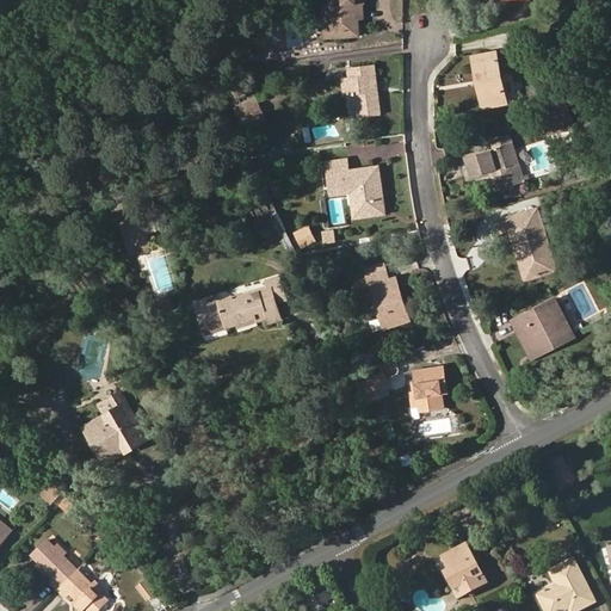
[(327,0),(328,6),(331,30),(347,30),(347,37),(360,36),(359,18),(356,18),(356,11),(364,11),(364,4),(365,2),(364,0),(327,0)]
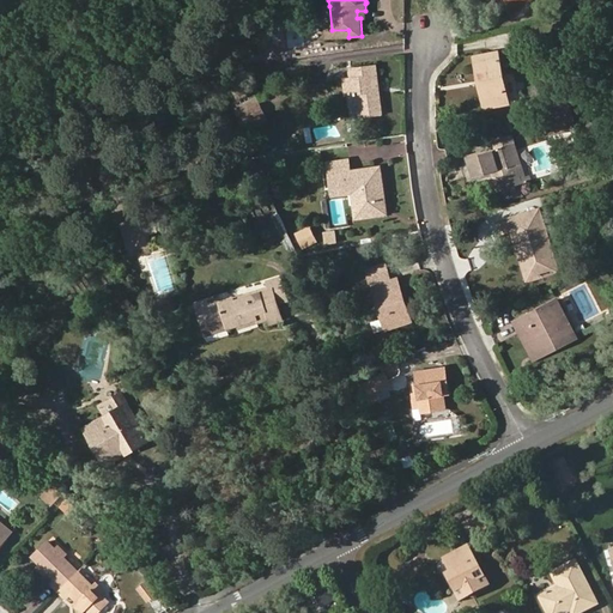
[(349,30),(332,30),(329,6),(323,6),(326,38),(349,37),(349,30)]
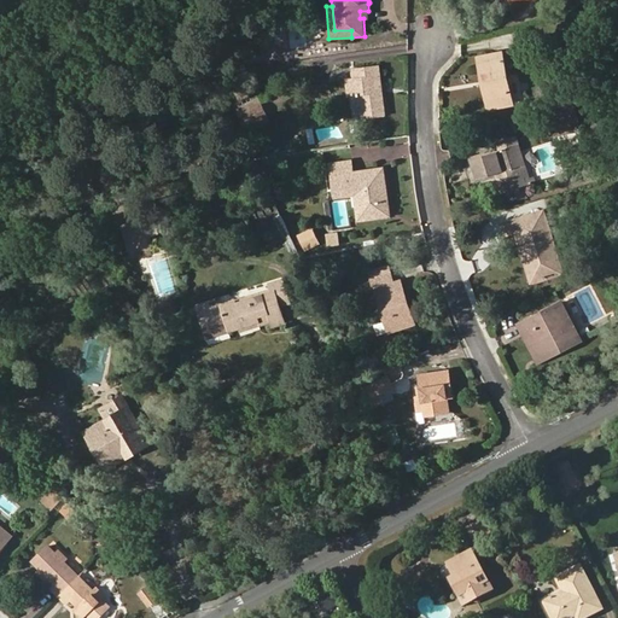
[(512,98),(503,52),(478,57),(483,81),(489,80),(493,101),(512,98)]
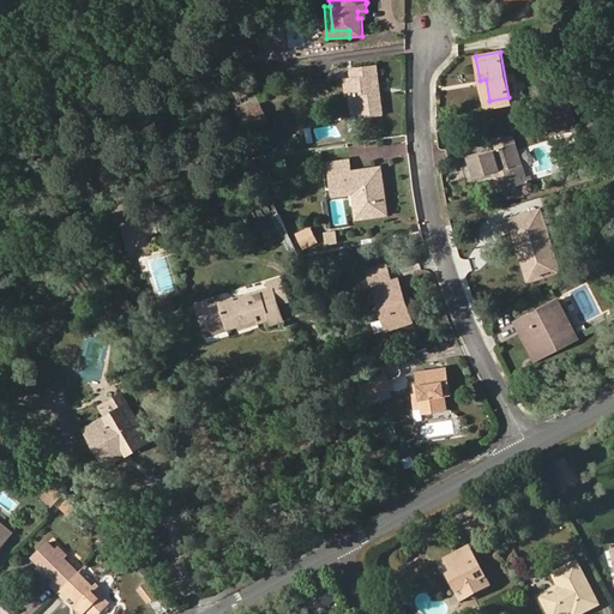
[(383,114),(378,65),(351,67),(353,77),(345,78),(348,95),(355,95),(357,116),(383,114)]
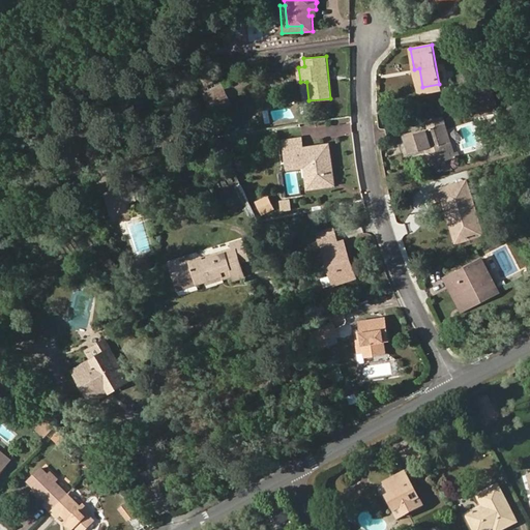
[(419,94),(441,89),(439,84),(422,87),(419,68),(414,69),(419,94)]
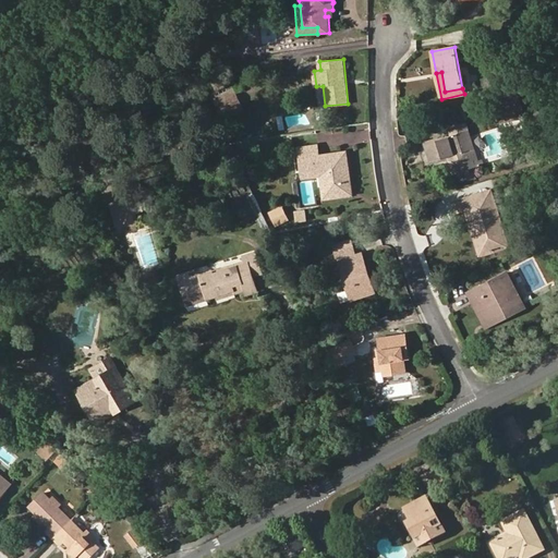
[(520,93),(495,98),(498,114),(523,109),(520,93)]
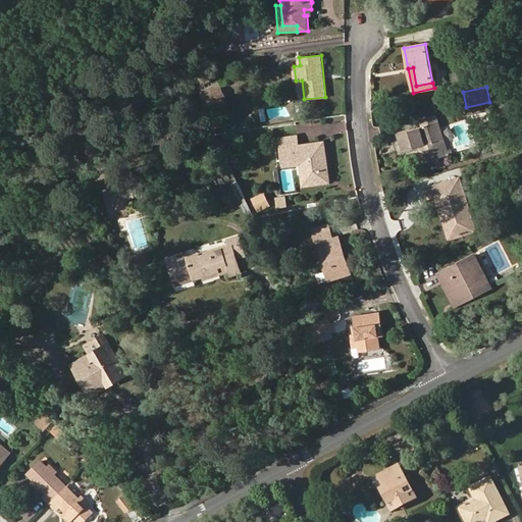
[(220,89),(202,98),(212,115),(228,106),(220,89)]
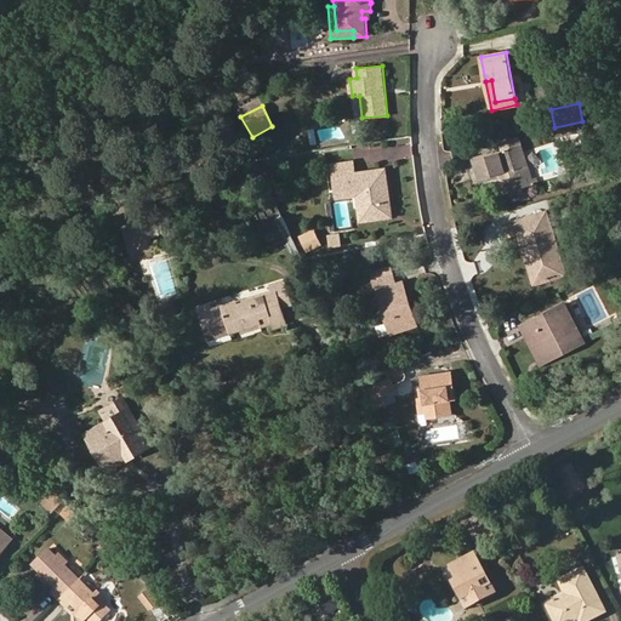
[(584,130),(582,121),(554,127),(557,136),(584,130)]
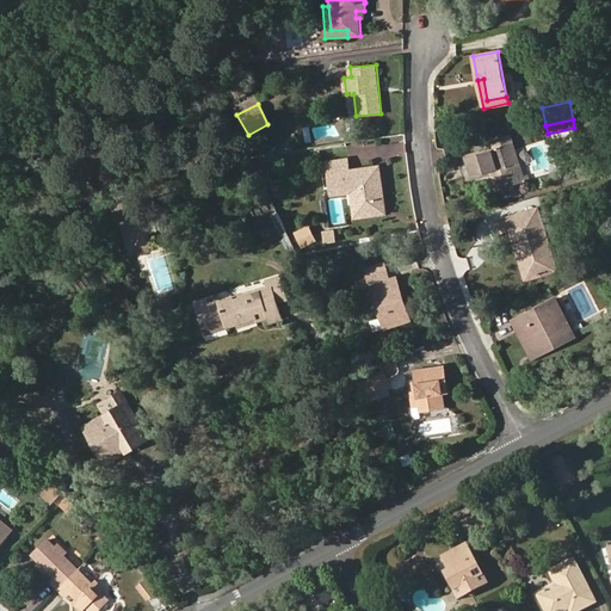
[(517,181),(511,164),(517,161),(510,136),(493,142),(495,149),(492,149),(497,165),(498,170),(492,172),(497,189),(517,181)]
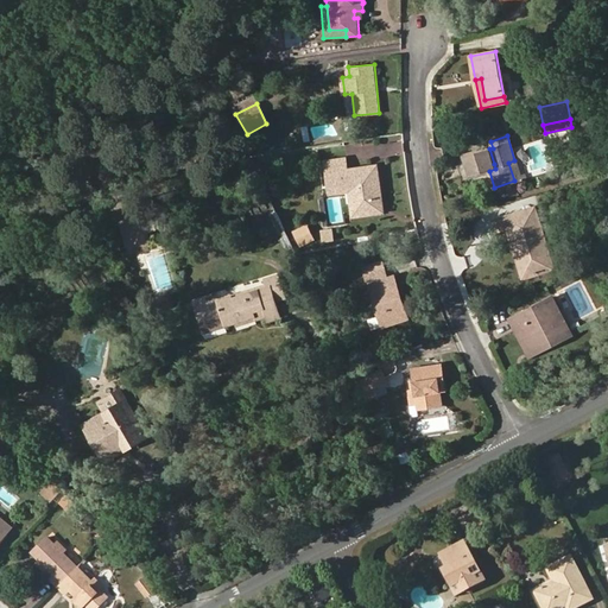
[(349,169),(348,159),(325,163),(330,191),(349,190),(354,216),(384,211),(377,165),(349,169)]
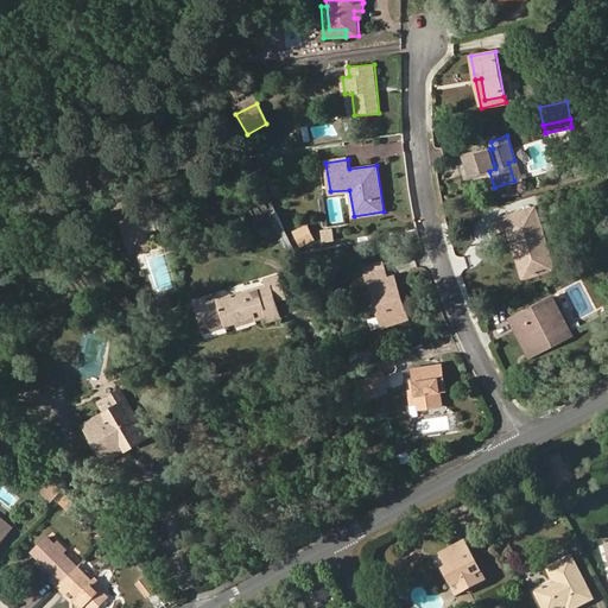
[(514,181),(520,178),(514,160),(508,163),(514,181)]
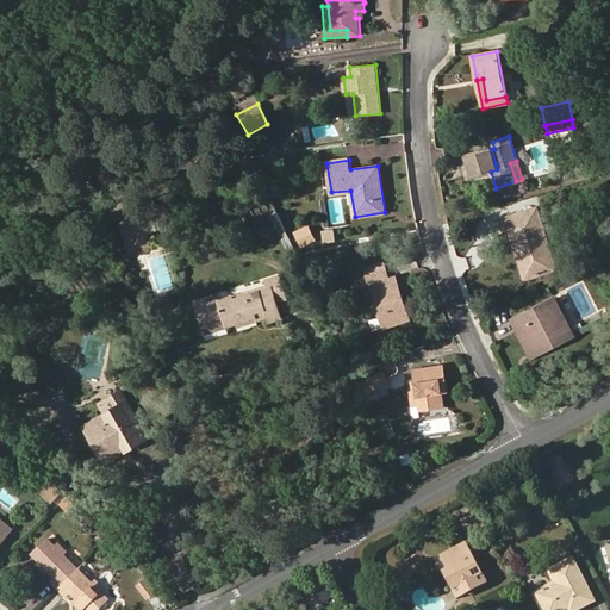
[(556,271),(537,207),(506,217),(510,230),(516,229),(524,254),(518,256),(524,279),(556,271)]
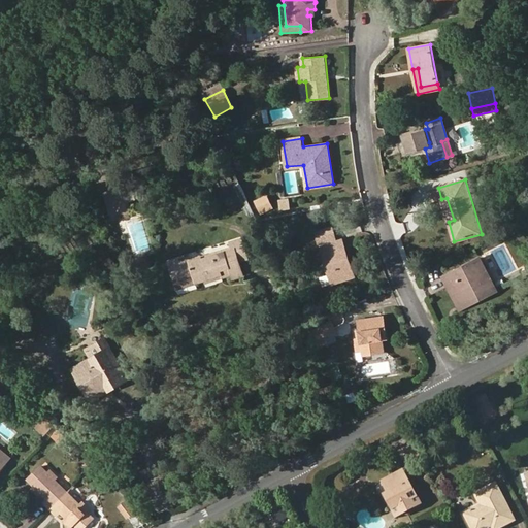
[(262,212),(275,205),(268,192),(255,199),(262,212)]
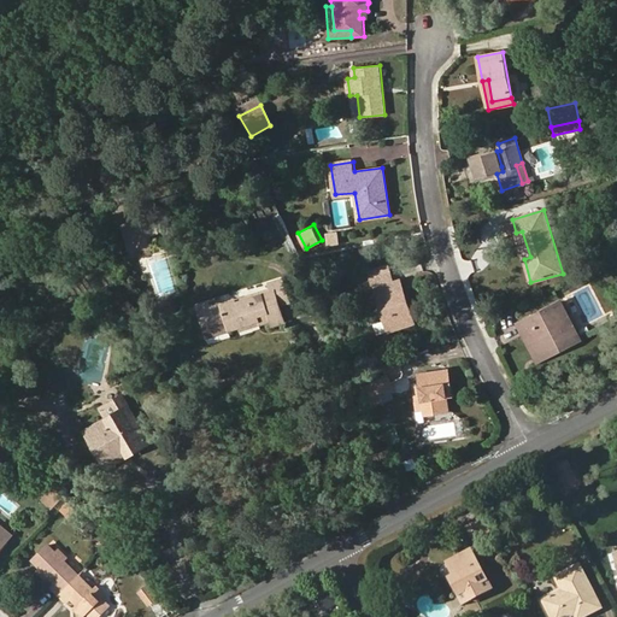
[(516,233),(524,259),(530,257),(522,231),(516,233)]
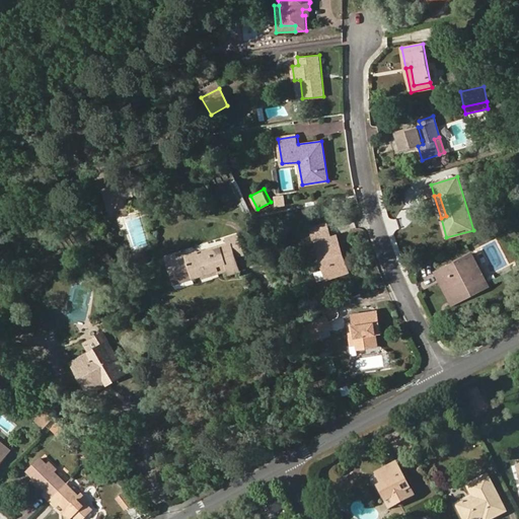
[(327,231),(312,235),(326,279),(346,273),(340,254),(343,253),(337,235),(329,237),(327,231)]
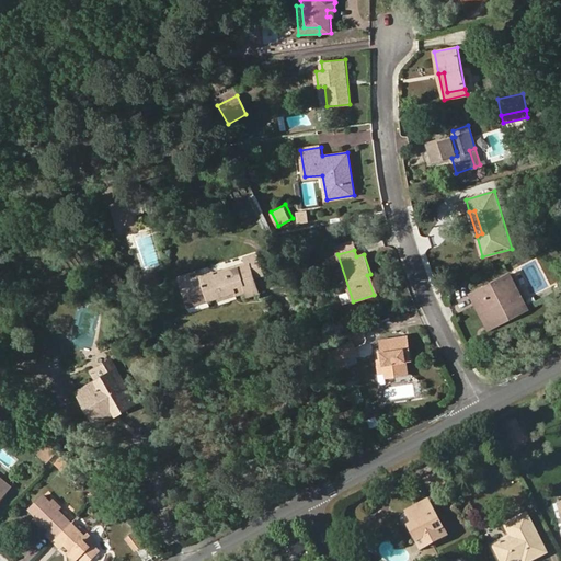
[(193,279),(192,274),(179,278),(185,298),(207,290),(209,299),(236,292),(237,295),(247,292),(248,296),(260,292),(255,277),(264,274),(258,253),(244,258),(247,262),(193,279)]
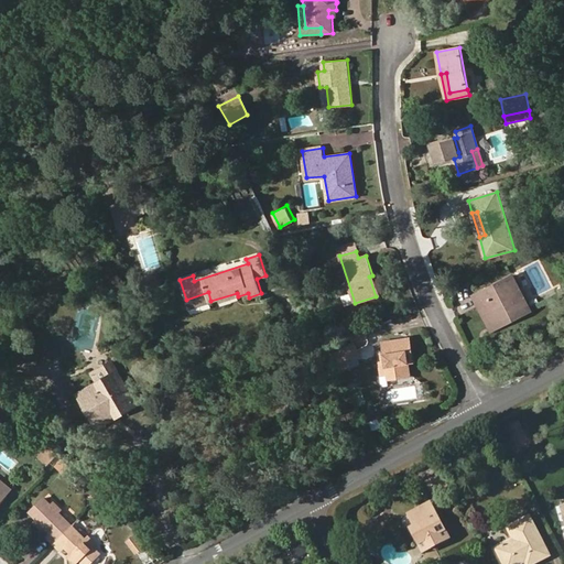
[(376,296),(379,295),(372,275),(369,277),(376,296)]
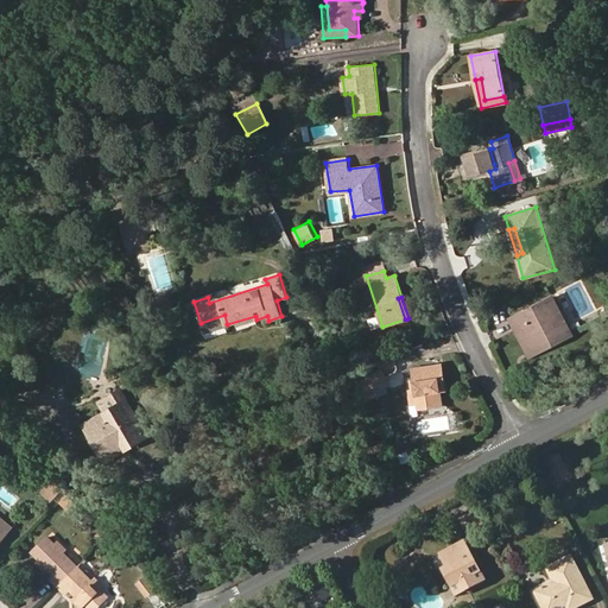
[(572,334),(552,297),(511,318),(518,330),(523,328),(533,349),(558,336),(561,341),(572,334)]
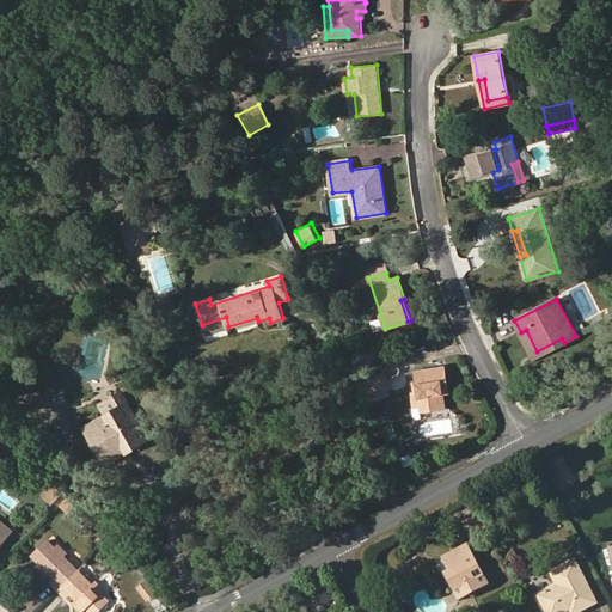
[(206,335),(228,326),(226,317),(202,325),(206,335)]
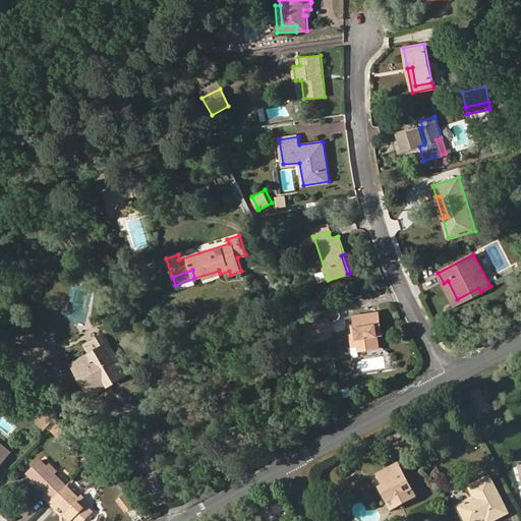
[(457,299),(448,281),(444,283),(455,305),(480,292),(478,288),(457,299)]
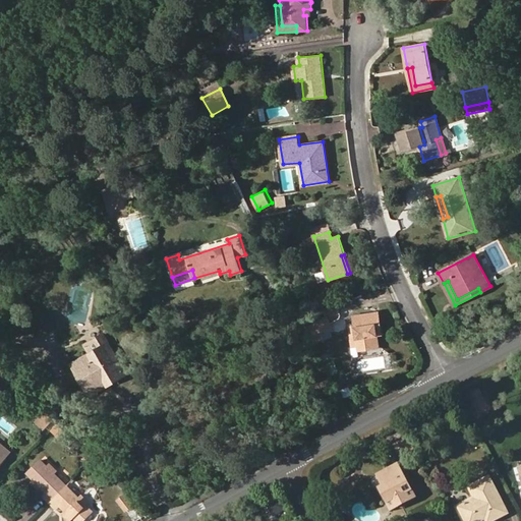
[(382,325),(380,313),(355,316),(356,327),(357,335),(354,335),(352,335),(353,347),(359,346),(360,350),(380,348),(378,335),(377,325),(382,325)]
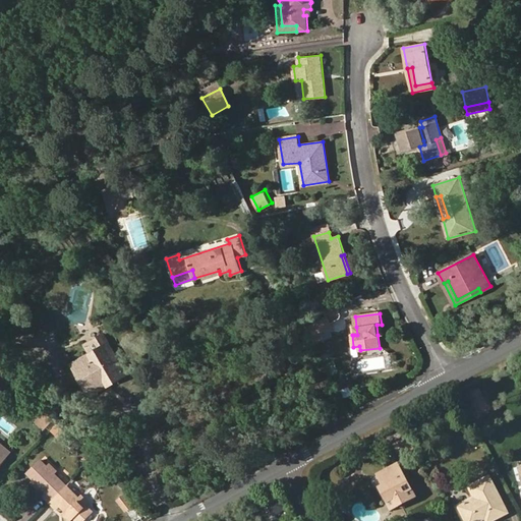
[(334,331),(327,317),(311,325),(320,341),(322,339),(321,337),(334,331)]
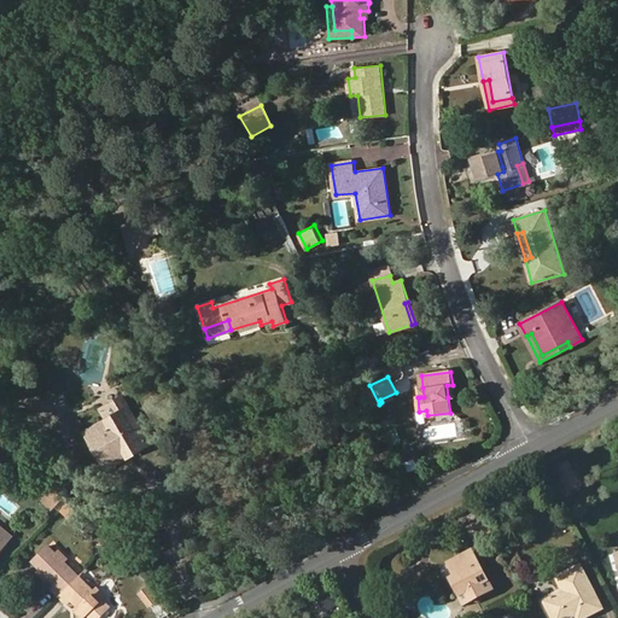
[(109,419),(88,431),(100,453),(121,442),(129,455),(150,443),(123,396),(104,407),(109,419)]
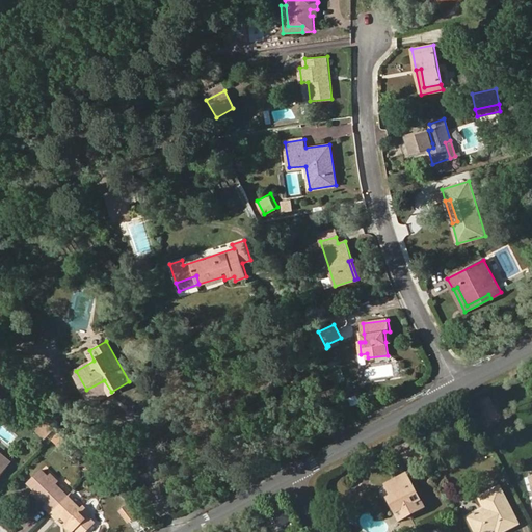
[(94,402),(111,392),(104,380),(86,390),(94,402)]
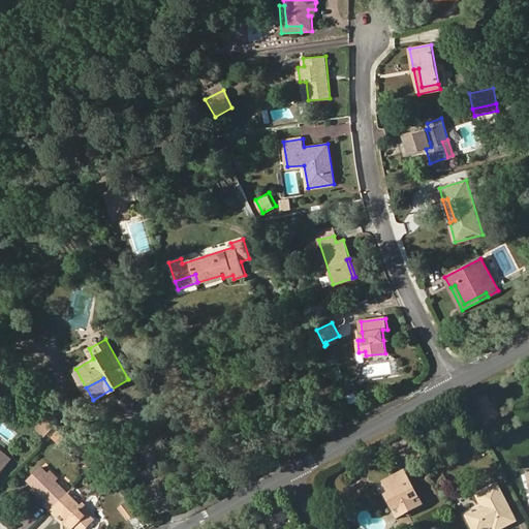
[(61,444),(67,438),(59,429),(53,435),(61,444)]
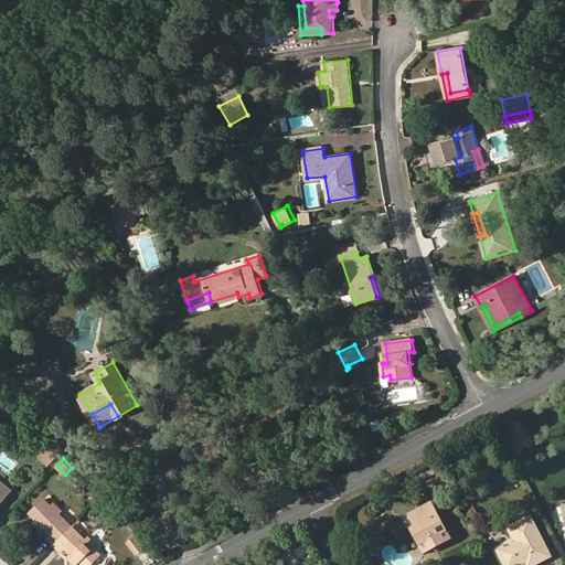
[(49,539),(54,545),(73,525),(60,512),(62,510),(54,502),(52,505),(45,499),(31,513),(38,521),(35,523),(42,530),(45,528),(52,534),(49,539)]
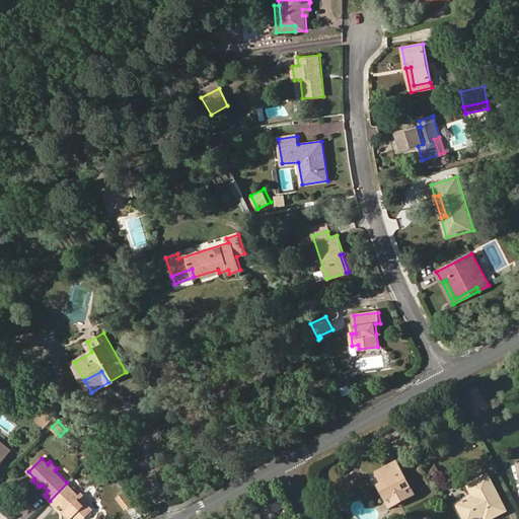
[(382,484),(378,486),(391,508),(414,496),(396,463),(377,472),(382,484)]
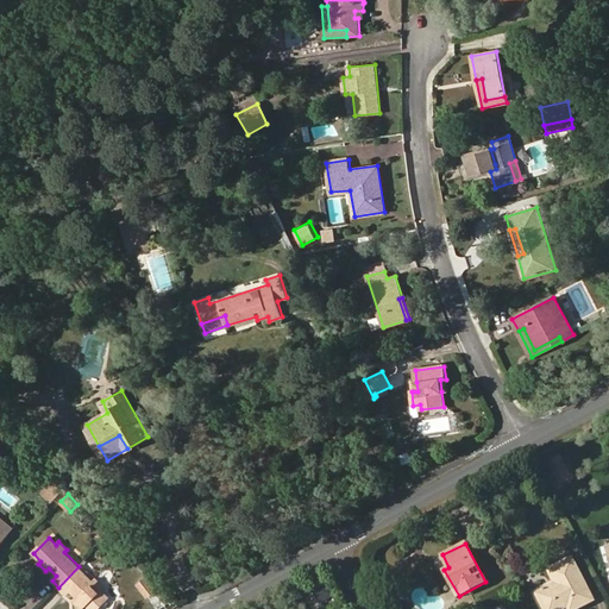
[(550,570),(557,584),(538,594),(545,608),(565,608),(569,608),(576,608),(594,600),(572,558),(550,570)]
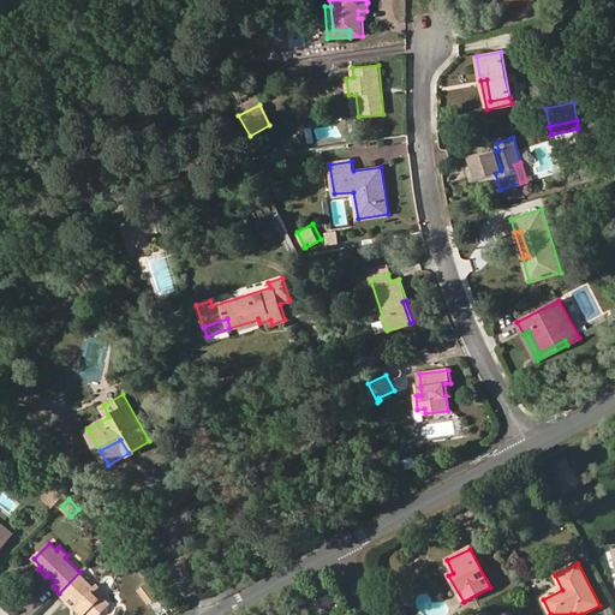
[(103,595),(106,592),(97,584),(95,587),(79,572),(59,593),(66,601),(71,596),(78,603),(76,605),(83,614),(87,610),(91,614),(97,614),(111,602),(103,595)]
